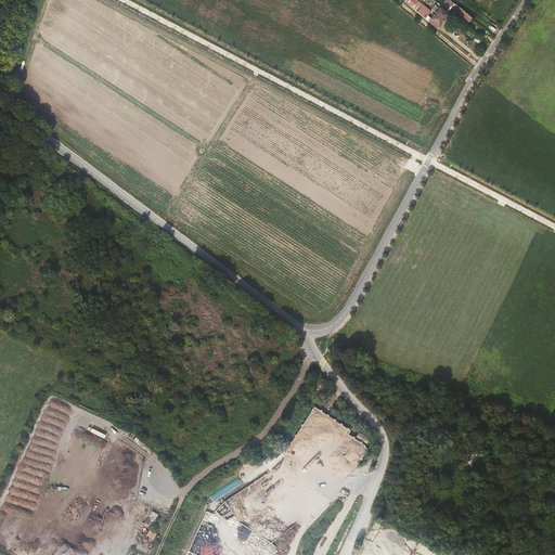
[(421,3),(416,0),(404,0),(404,1),(415,10),(421,3)]
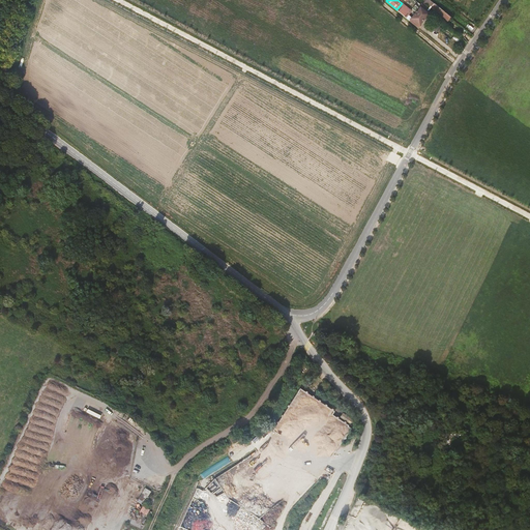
[(412,10),(403,3),(402,3),(396,9),(406,18),(412,10)]
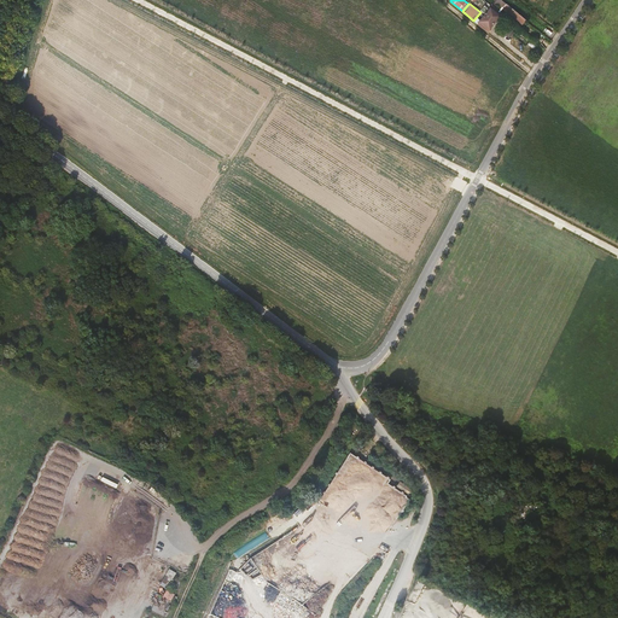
[(494,4),(493,6),(491,6),(489,10),(484,6),(481,11),(485,13),(479,22),(477,24),(488,33),(491,29),(490,29),(500,18),(505,23),(507,19),(497,11),(500,9),(494,4)]
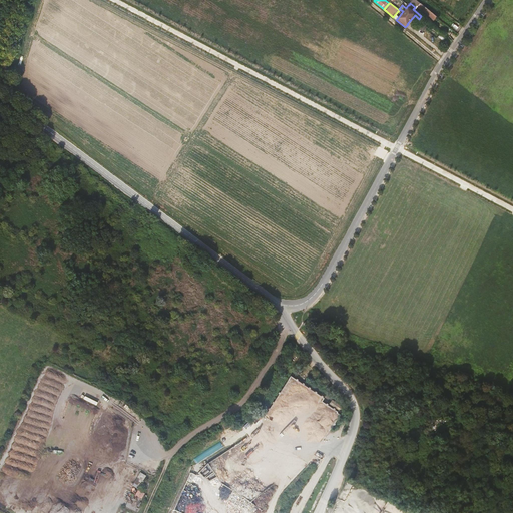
[(437,17),(421,3),(417,7),(422,11),(433,21),(437,17)]
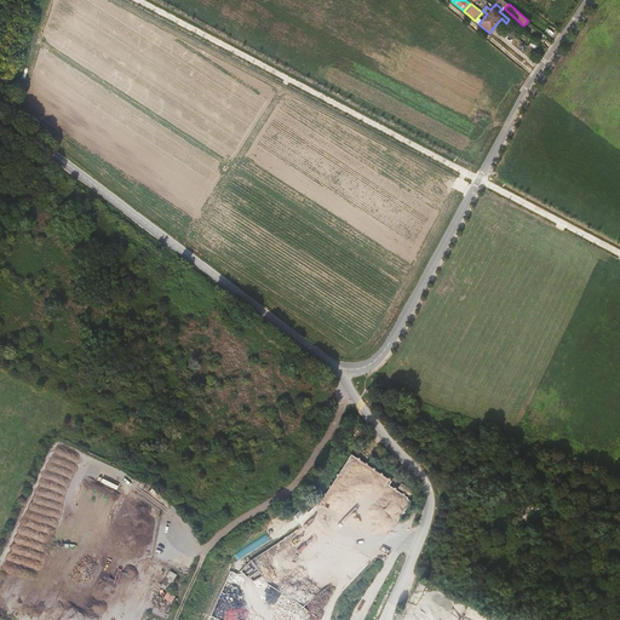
[(386,523),(394,527),(409,500),(403,491),(403,488),(401,486),(396,489),(389,484),(392,478),(350,455),(339,475),(338,478),(343,480),(345,482),(345,480),(349,477),(349,481),(348,483),(352,484),(355,482),(360,489),(362,486),(365,491),(368,489),(377,489),(371,493),(373,497),(373,499),(377,506),(377,510),(382,514),(386,521),(386,523)]
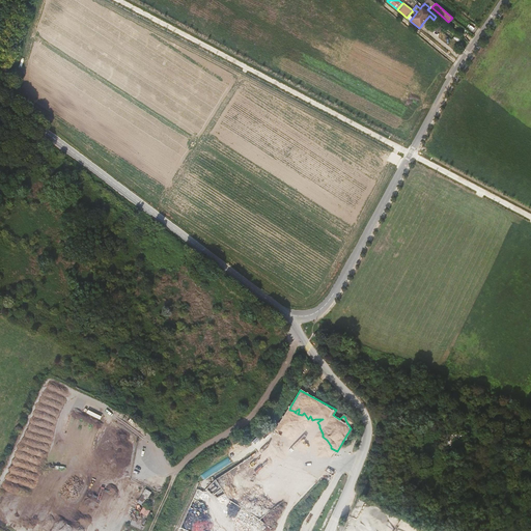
[(140,499),(146,502),(151,491),(145,487),(140,499)]
